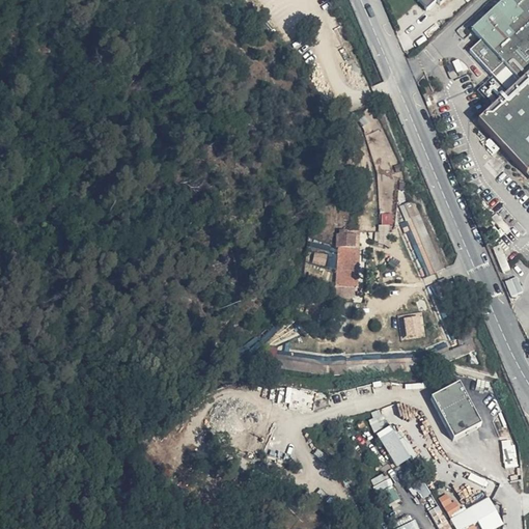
[(423,0),(422,1),(433,14),(446,0),(423,0)]
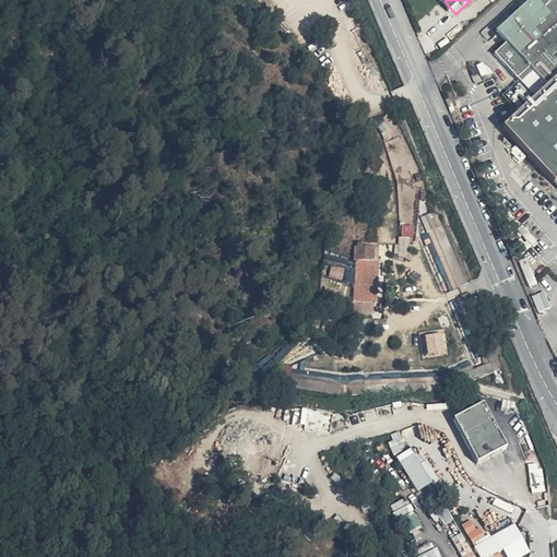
[(518,108),(556,72),(556,0),(525,0),(495,28),(508,40),(495,51),(521,80),(504,94),(518,108)]
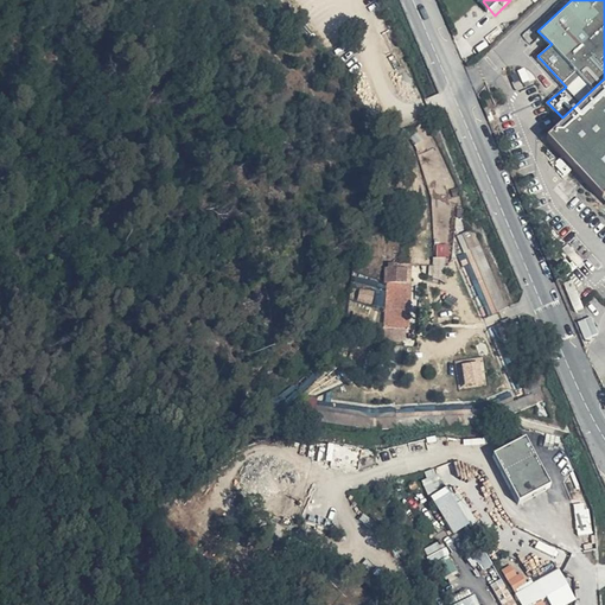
[(604,78),(562,118),(547,132),(600,191),(604,195),(604,78)]
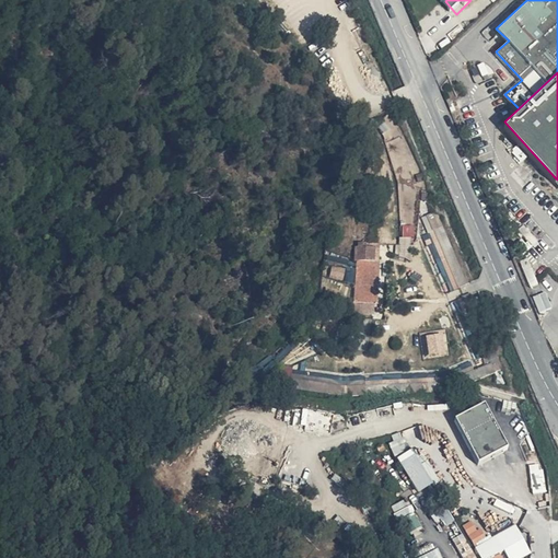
[(425,216),(434,243),(451,239),(445,223),(439,209),(425,216)]
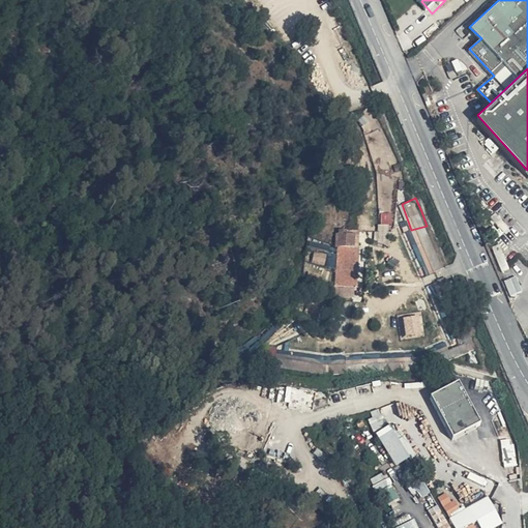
[(430,233),(427,226),(411,230),(429,273),(443,266),(430,233)]
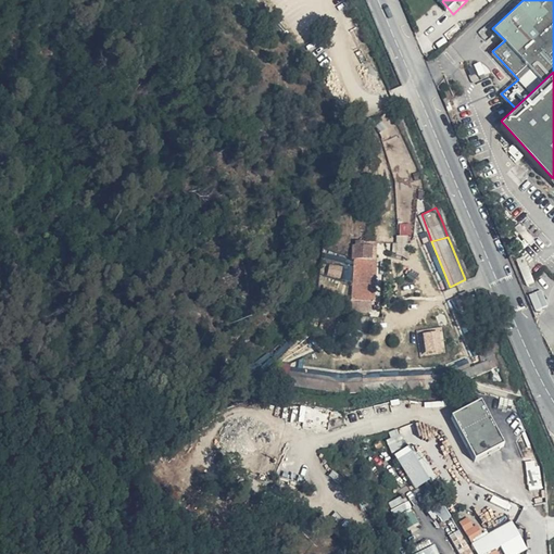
[(355,243),(355,238),(353,238),(352,296),(378,297),(379,244),(355,243)]
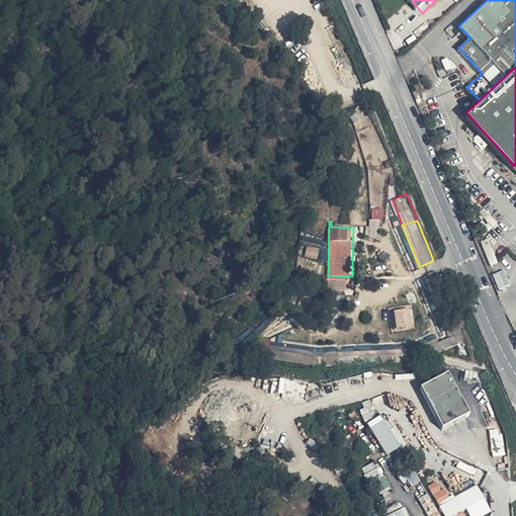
[(429,273),(436,290),(442,285),(437,270),(429,273)]
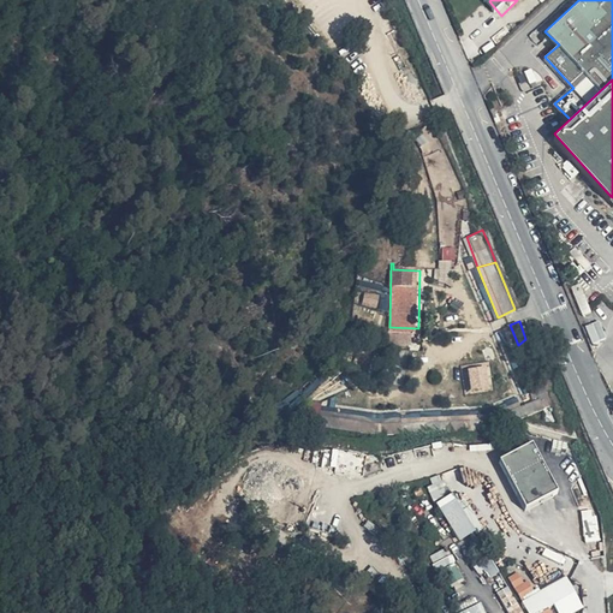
[(418,328),(390,327),(390,339),(418,340),(418,328)]
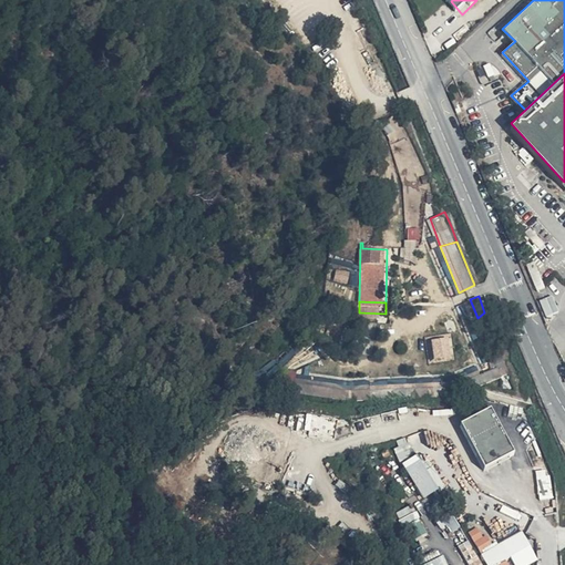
[(453,332),(434,334),(437,357),(454,356),(453,332)]
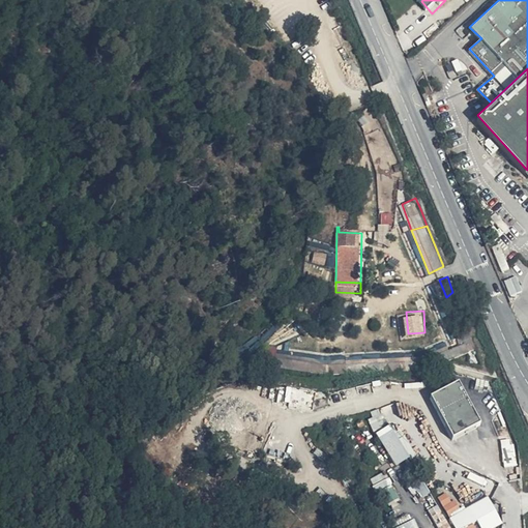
[(467,351),(465,344),(411,359),(349,359),(349,368),(420,368),(467,351)]
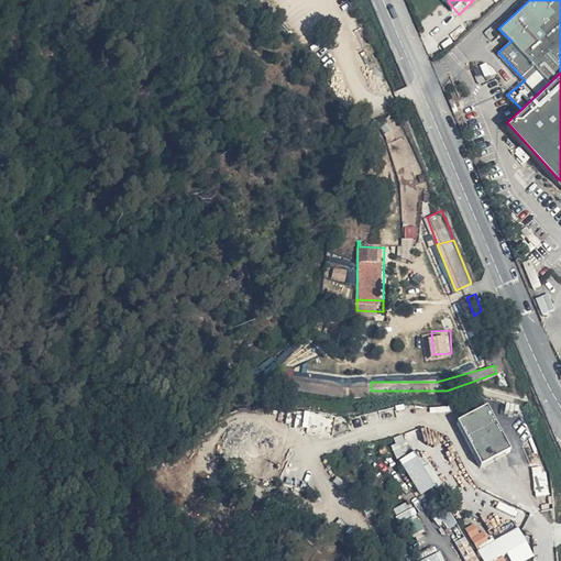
[(294,387),(296,388),(366,395),(366,385),(294,378),(294,387)]
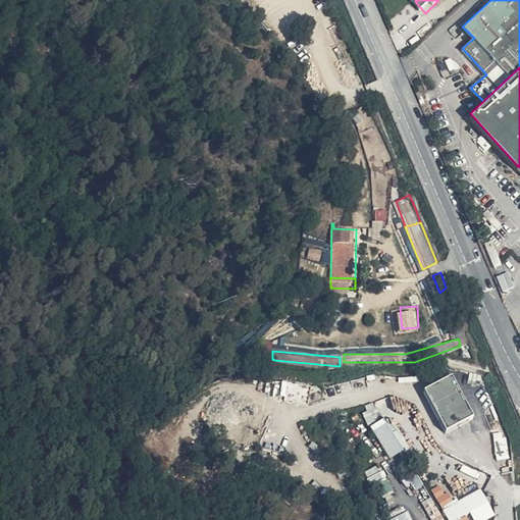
[(116,364),(107,363),(108,378),(116,377),(116,364)]
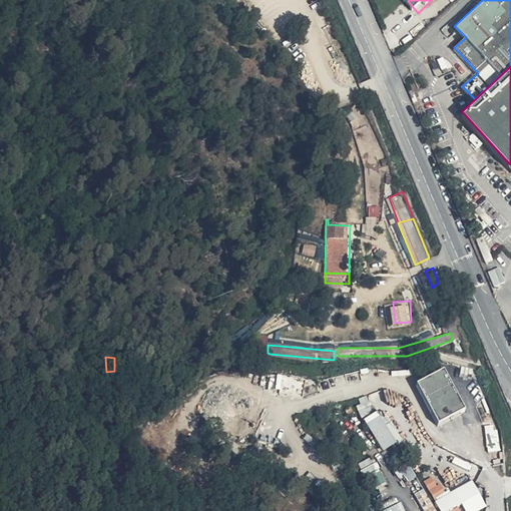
[(444,367),(417,381),(438,423),(466,409),(444,367)]
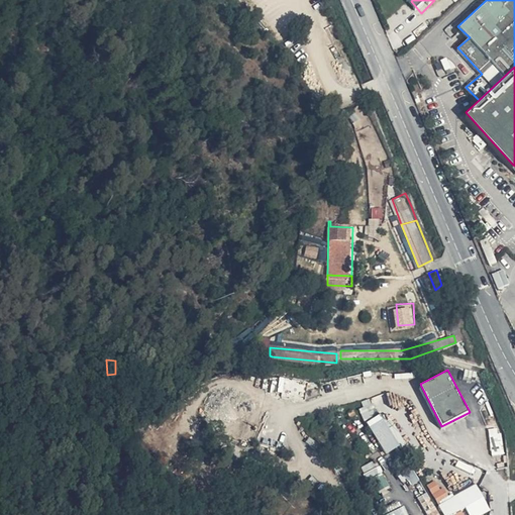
[(309,385),(292,380),(289,392),(306,397),(309,385)]
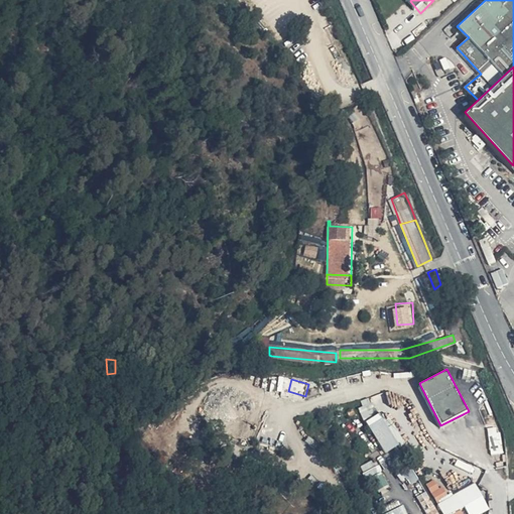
[(380,411),(365,420),(385,453),(399,443),(380,411)]
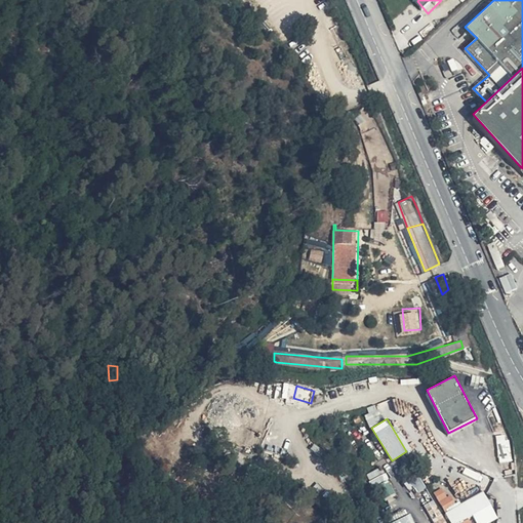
[(446,484),(437,489),(455,522),(471,516),(474,515),(478,522),(490,522),(500,518),(489,497),(485,489),(464,501),(463,499),(456,501),(452,493),(451,494),(446,484)]
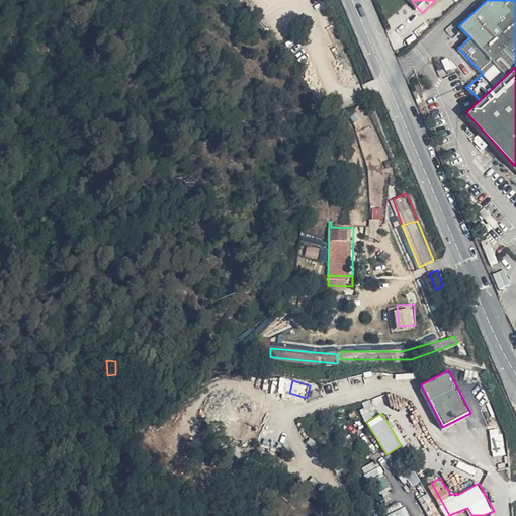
[(478,481),(456,493),(457,495),(479,483),(478,481)]
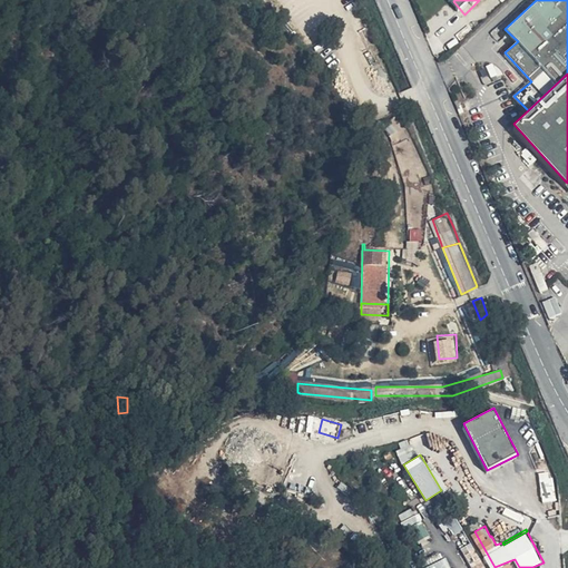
[(452,567),(448,557),(428,565),(429,567),(452,567)]
